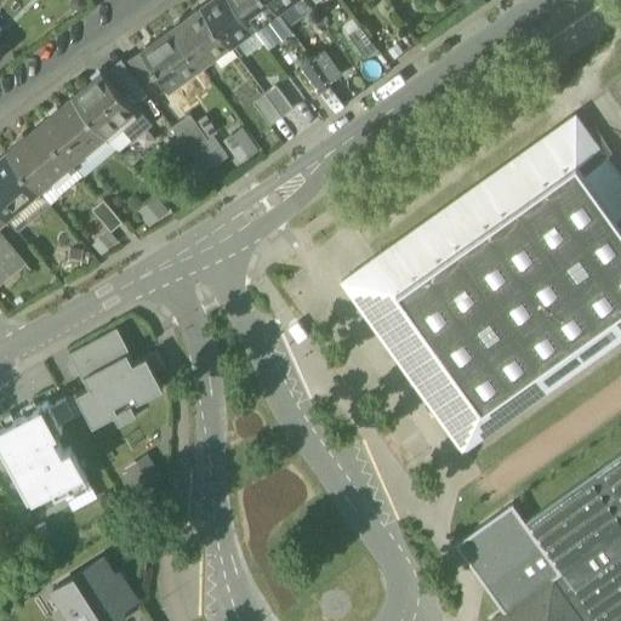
[(232,0),(209,0),(201,6),(227,41),(229,45),(238,38),(235,35),(250,24),(232,0)]
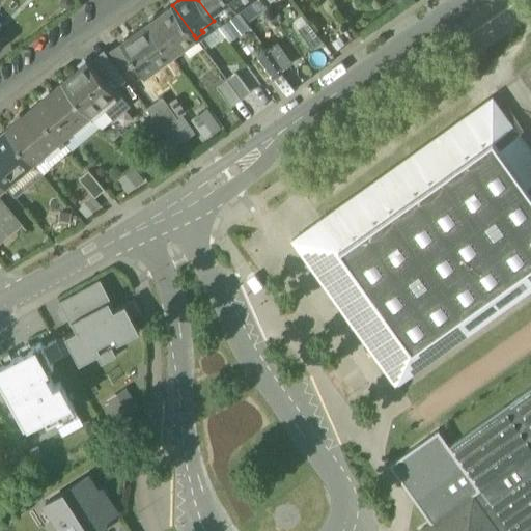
[(229,0),(198,0),(214,21),(216,23),(220,21),(223,18),(221,16),(234,6),(229,0)]
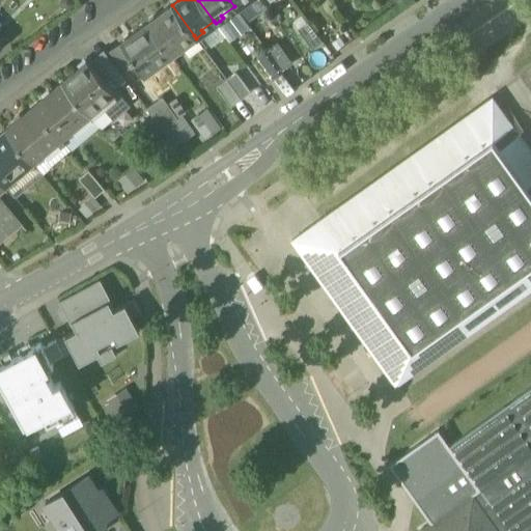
[(229,0),(234,6),(235,8),(244,3),(242,0),(229,0)]
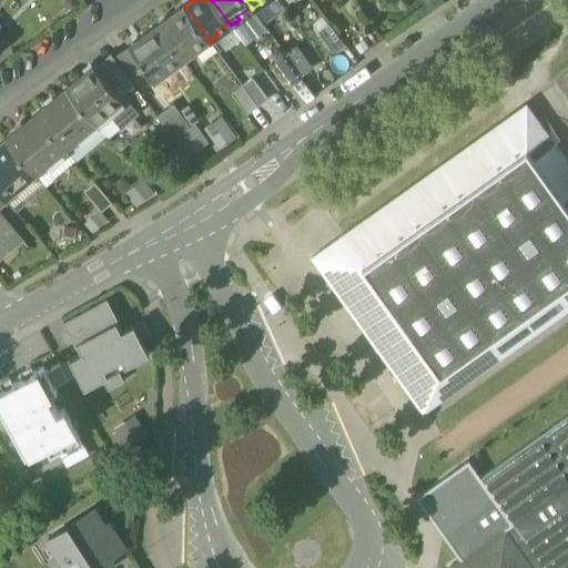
[(184,6),(156,26),(181,58),(182,60),(196,50),(194,47),(208,38),(184,6)]
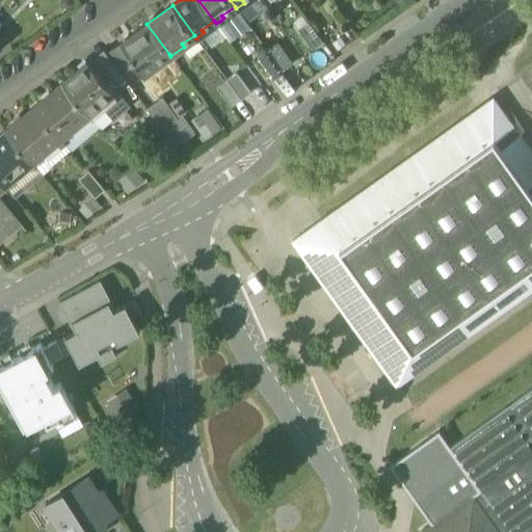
[(236,8),(235,6),(221,16),(223,18),(220,21),(233,36),(248,26),(236,8)]
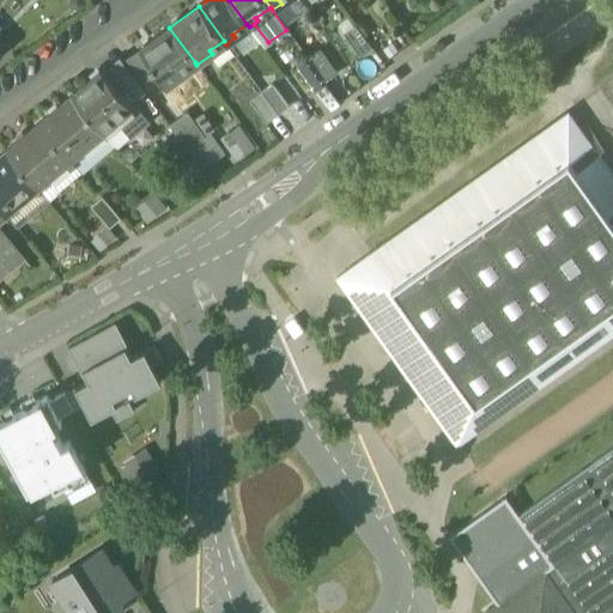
[(263,47),(268,42),(254,24),(249,26),(263,47)]
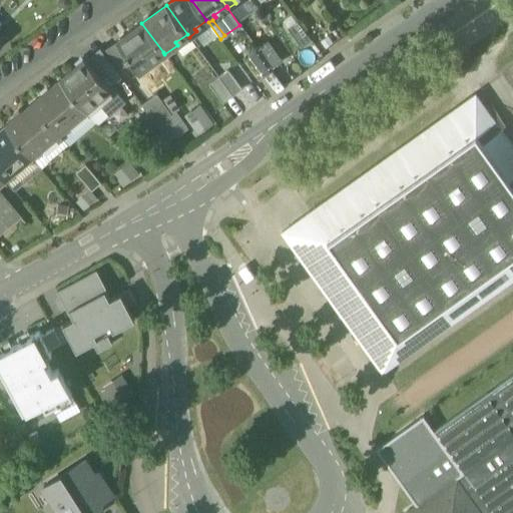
[(288,27),(302,47),(311,40),(297,20),(288,27)]
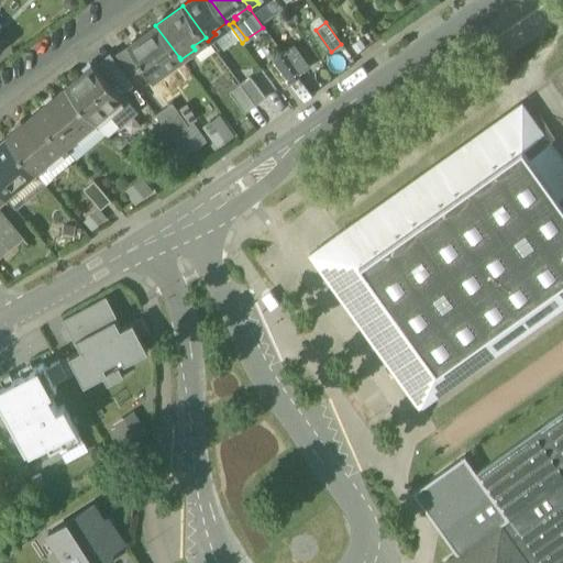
[(166,66),(179,57),(155,25),(129,45),(139,58),(138,59),(144,67),(153,80),(168,68),(166,66)]
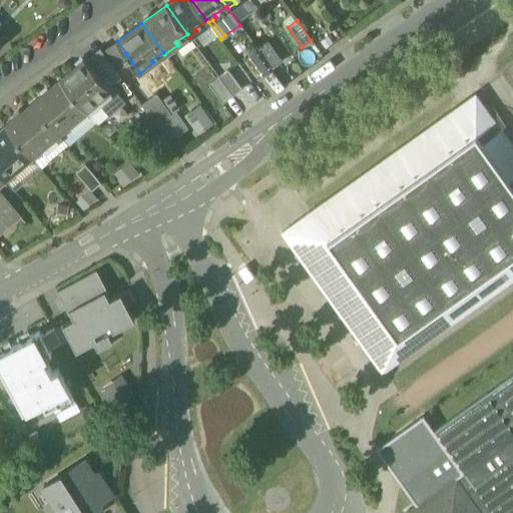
[(102,51),(117,71),(131,61),(125,54),(126,53),(117,41),(102,51)]
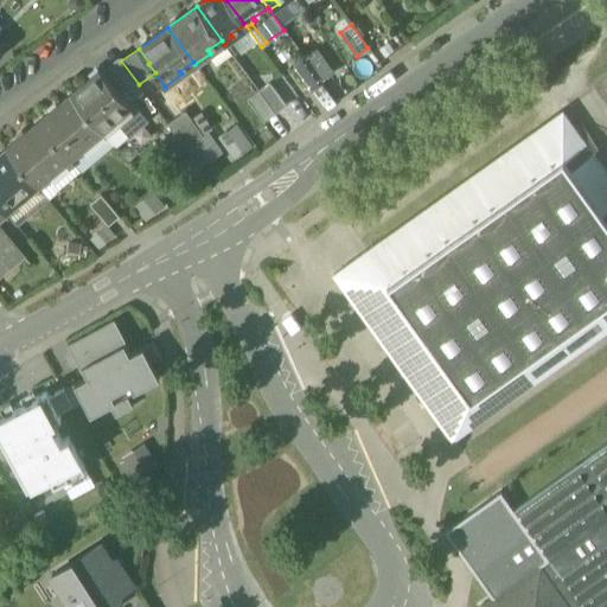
[(317,50),(305,58),(321,81),(333,72),(317,50)]
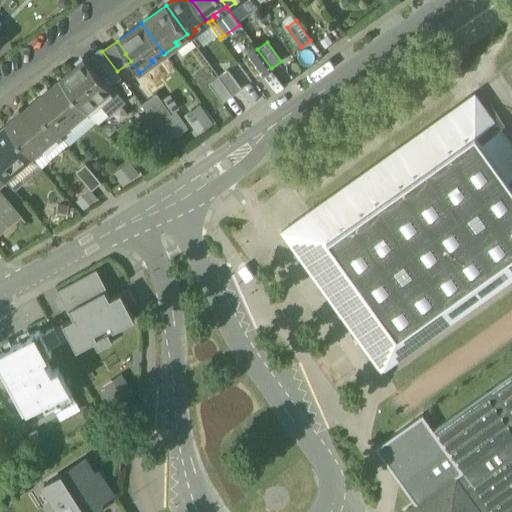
[(100,48),(85,60),(108,87),(120,76),(117,71),(102,51),(100,48)]
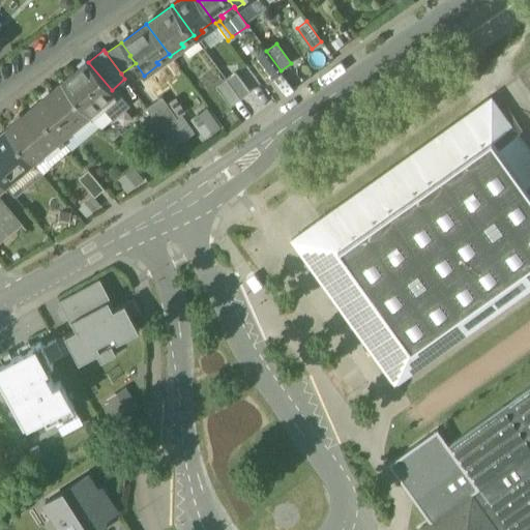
[(271,78),(281,70),(266,51),(256,58),(271,78)]
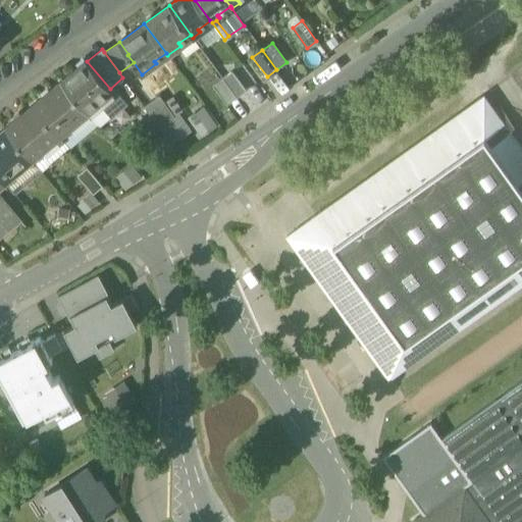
[(61,81),(87,111),(112,91),(111,90),(110,89),(87,61),(86,60),(61,81)]
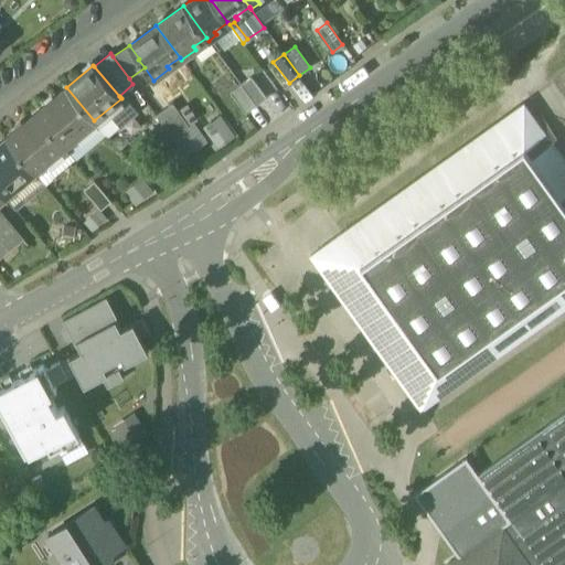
[(251,76),(241,84),(256,105),(266,98),(251,76)]
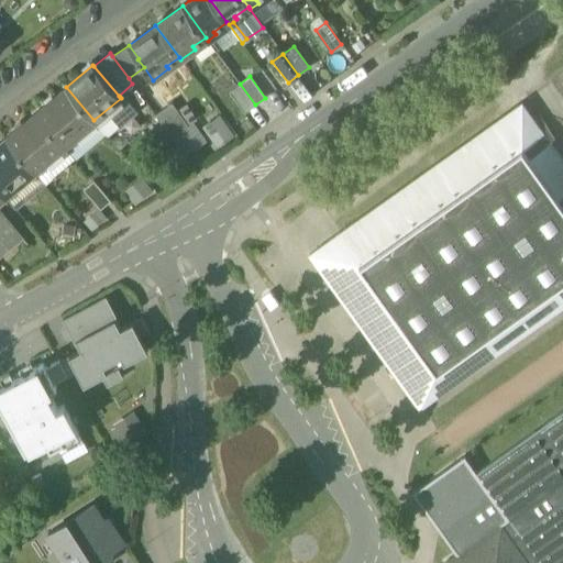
[(244,112),(255,105),(240,84),(229,91),(244,112)]
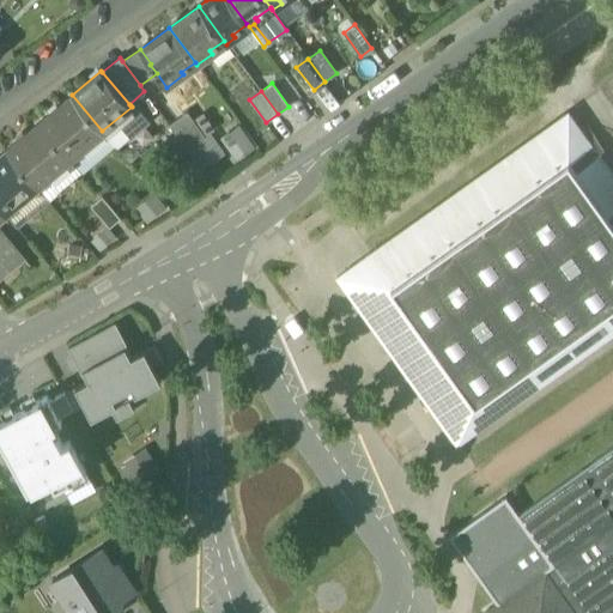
[(49,114),(38,122),(70,158),(102,131),(72,95),(59,107),(58,105),(48,113),(49,114)]
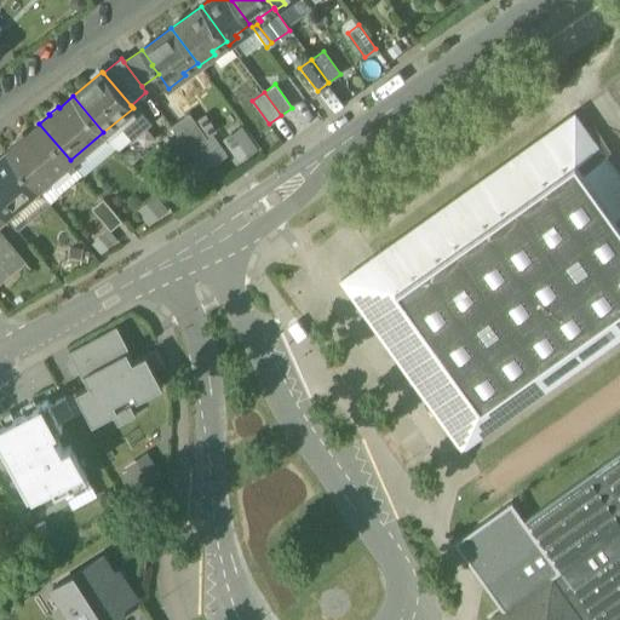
[(135,104),(132,107),(133,108),(103,132),(119,150),(150,122),(135,104)]
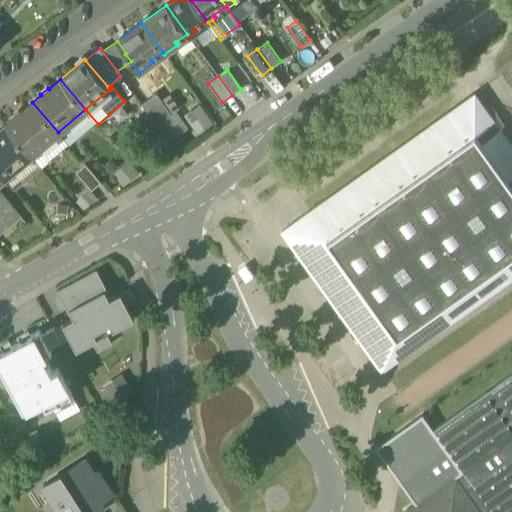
[(140,104),(157,127),(167,120),(172,116),(156,93),(140,104)]
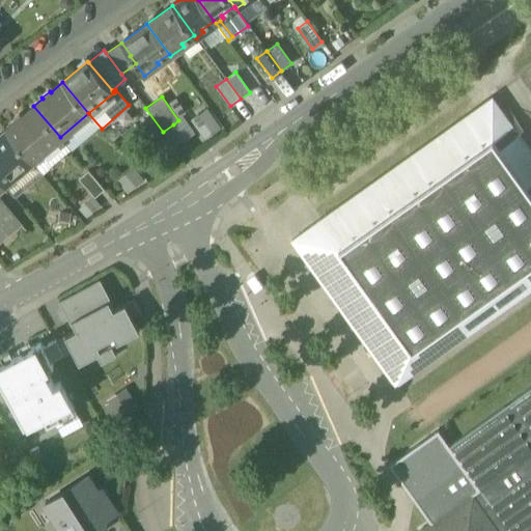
[(291,240),(395,385),(530,287),(530,150),(493,96),(291,240)]
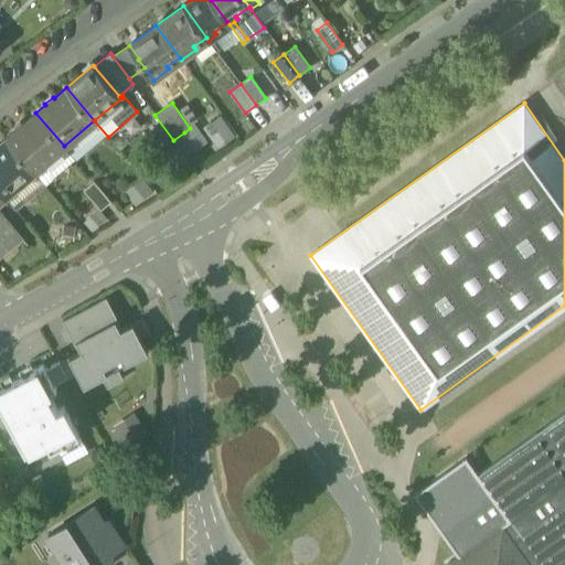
[(14,130),(6,138),(34,171),(64,146),(35,113),(24,124),(23,123),(14,129),(14,130)]
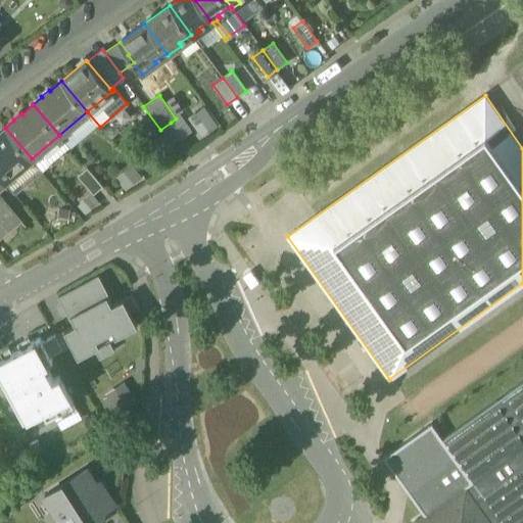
[(204,105),(188,112),(196,134),(214,126),(204,105)]
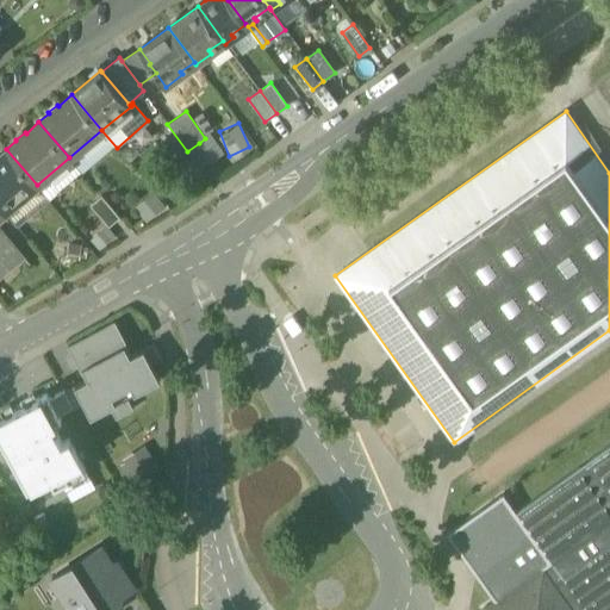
[(211,161),(199,143),(187,151),(199,169),(211,161)]
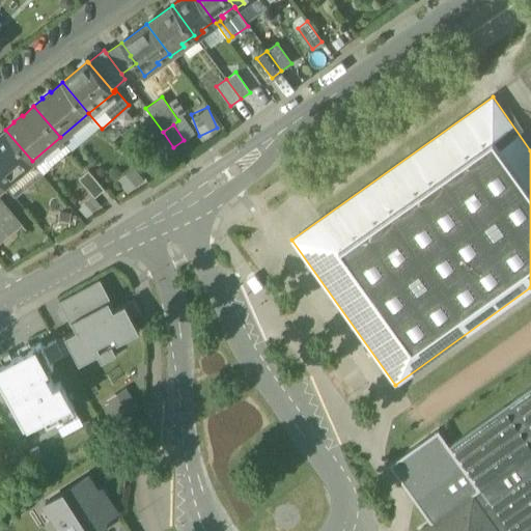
[(0,180),(4,185),(32,161),(5,130),(0,134),(0,180)]
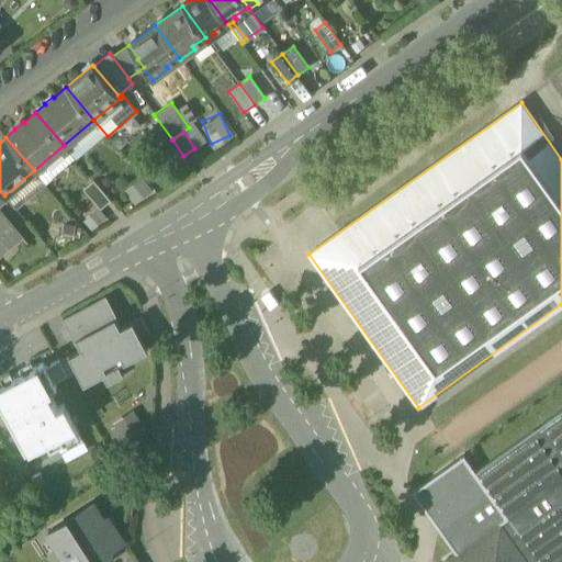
[(133,201),(150,189),(139,175),(122,188),(133,201)]
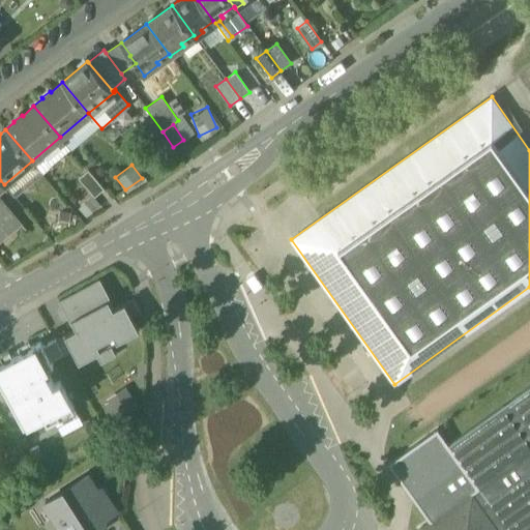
[(79,178),(95,197),(105,188),(88,170),(79,178)]
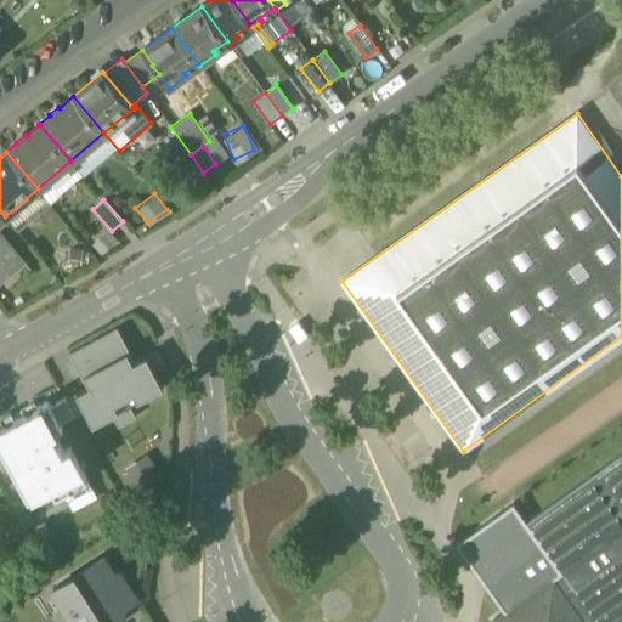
[(0,282),(24,261),(0,233),(0,282)]
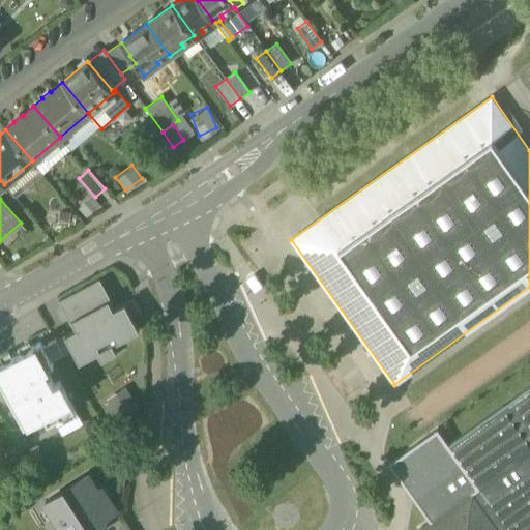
[(99,280),(59,301),(70,323),(72,322),(110,302),(112,301),(99,280)]
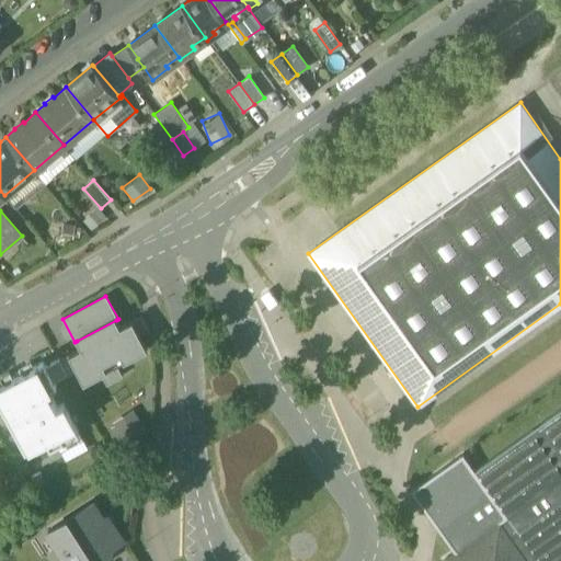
[(119,328),(116,320),(77,341),(80,347),(59,359),(67,375),(77,369),(83,382),(100,374),(106,385),(122,376),(116,365),(147,348),(139,335),(149,331),(140,316),(119,328)]
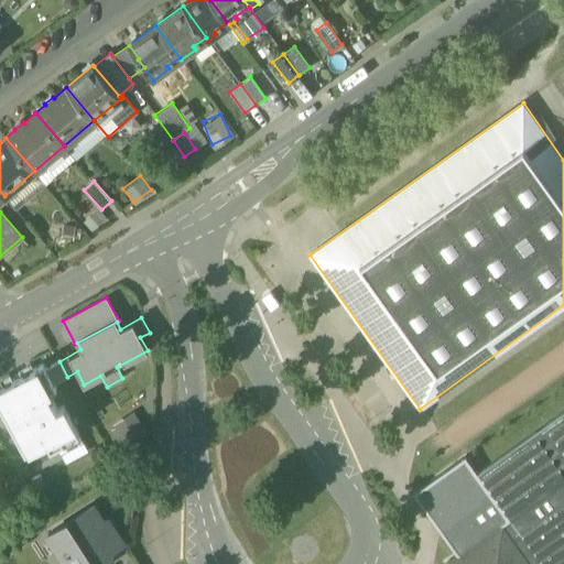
[(43,365),(0,387),(0,409),(25,455),(45,444),(50,452),(78,436),(63,407),(57,410),(49,393),(56,390),(53,384),(67,377),(60,361),(45,369),(43,365)]
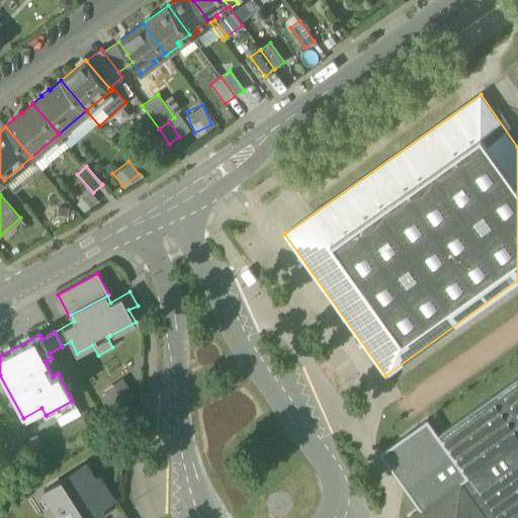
[(517,517),(517,376),(438,434),(467,477),(420,510),(410,517),(409,517),(517,517)]
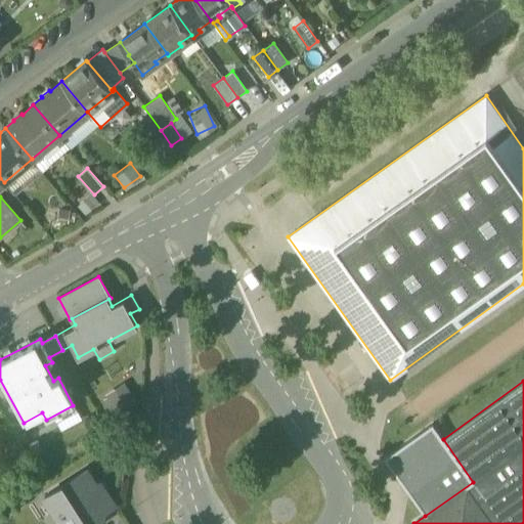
[(0,427),(0,443),(15,435),(8,423),(0,427)]
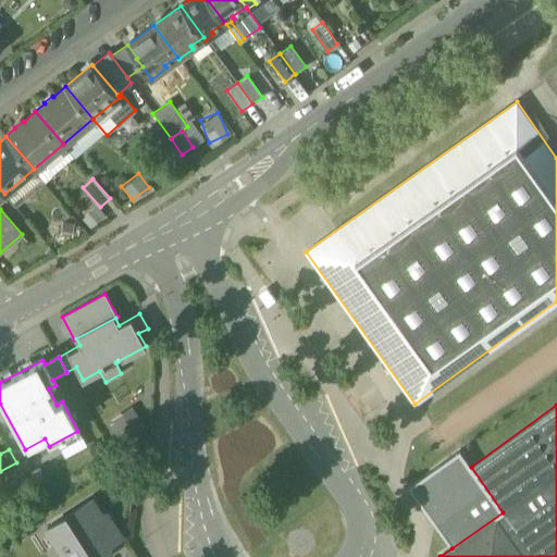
[(459,450),(408,486),(452,548),(503,512),(471,467),(459,450)]
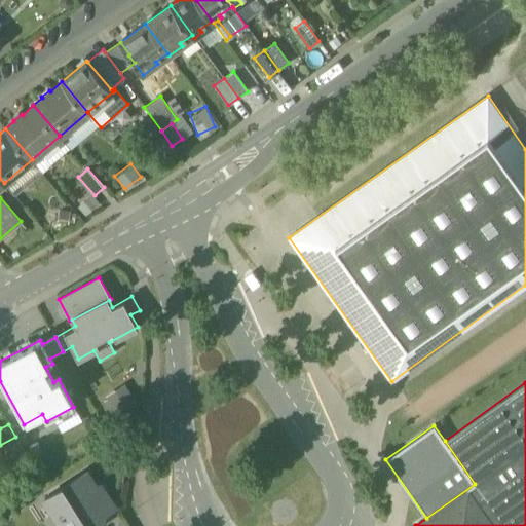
[(25,455),(15,437),(0,445),(0,459),(4,466),(25,455)]
